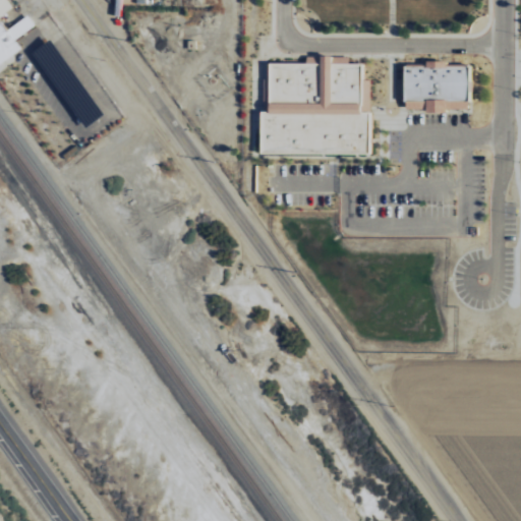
[(0,0),(0,61),(20,50),(14,39),(35,26),(29,15),(20,20),(15,11),(2,19),(0,15),(0,14),(7,11),(1,0),(0,0)]
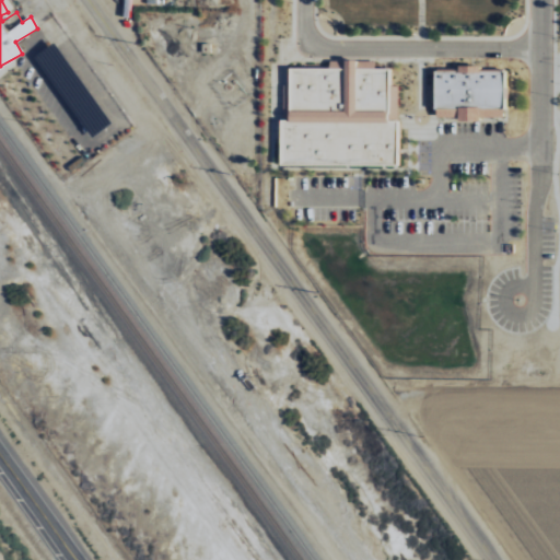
[(389,67),(388,84),(388,109),(388,114),(388,119),(397,119),(397,125),(397,151),(397,165),(395,165),(383,165),(347,164),(279,164),(279,119),(282,119),(288,119),(288,114),(288,108),(288,84),(288,66),(329,66),(343,67),(350,67),(356,67),(374,67),(389,67)]
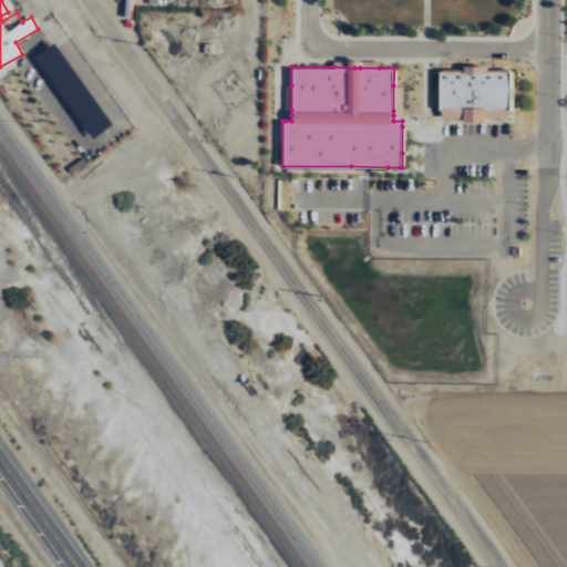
[(437,70),(452,70),(452,110),(449,110),(440,110),(437,110),(437,70)]
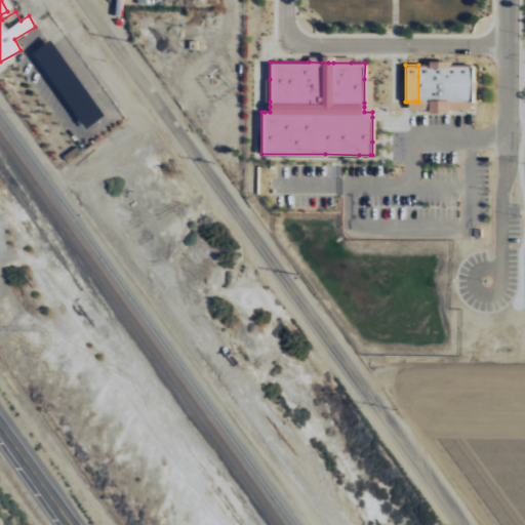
[(418,65),(428,65),(432,65),(432,99),(432,102),(428,102),(420,102),(418,102),(418,65)]
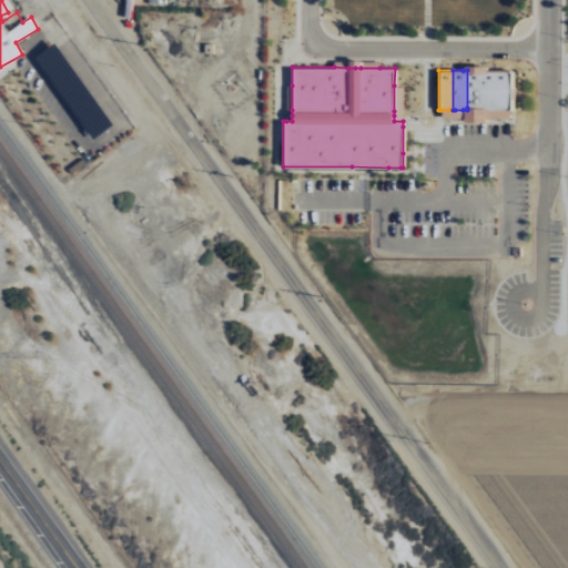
[(467,70),(482,70),(482,108),(482,110),(474,110),(467,110),(467,108),(467,70)]
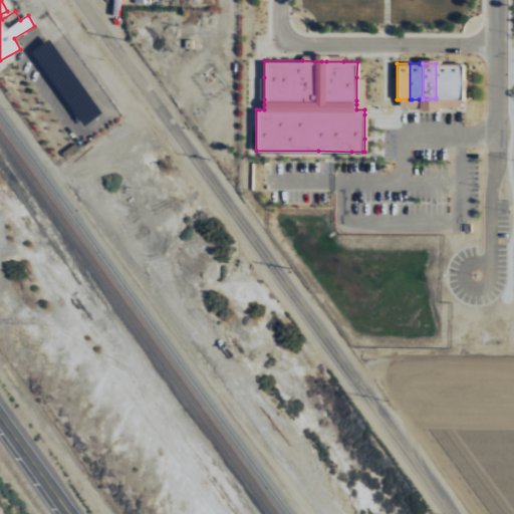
[(436,63),(439,63),(449,63),(449,99),(446,99),(439,99),(436,99),(436,97),(436,63)]
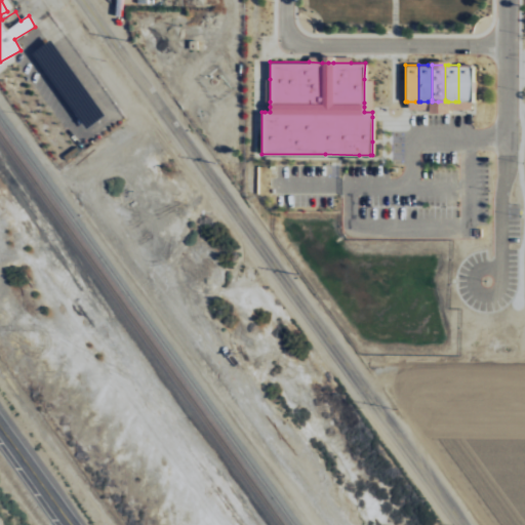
[(458,65),(472,65),(472,102),(470,102),(461,102),(458,102),(458,65)]
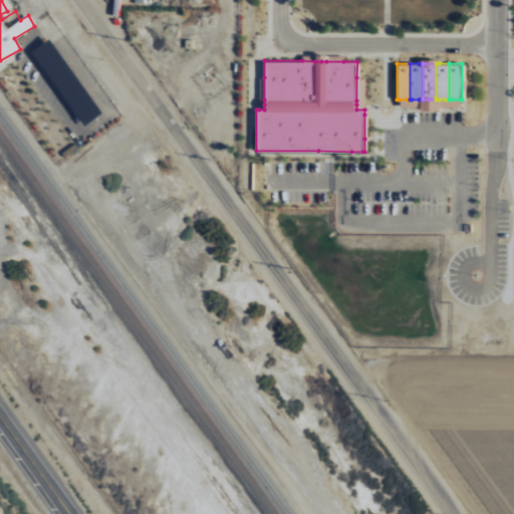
[(356,77),(365,77),(364,109),(356,109),(356,104),(356,100),(356,77)]
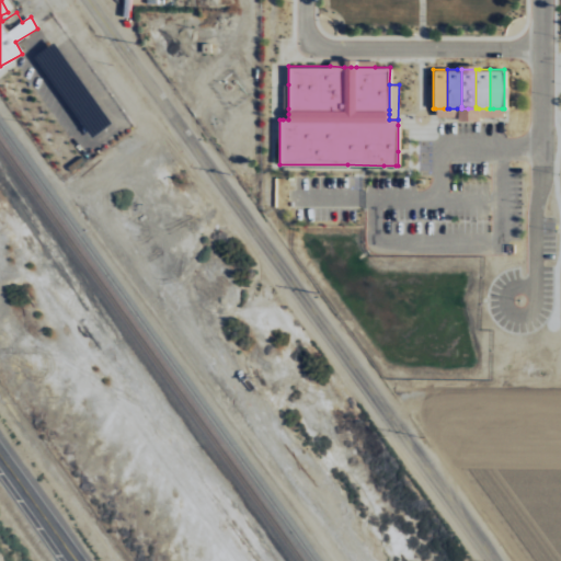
[(457,121),(457,109),(457,106),(461,106),(476,106),(479,106),(479,109),(479,119),(457,121)]
